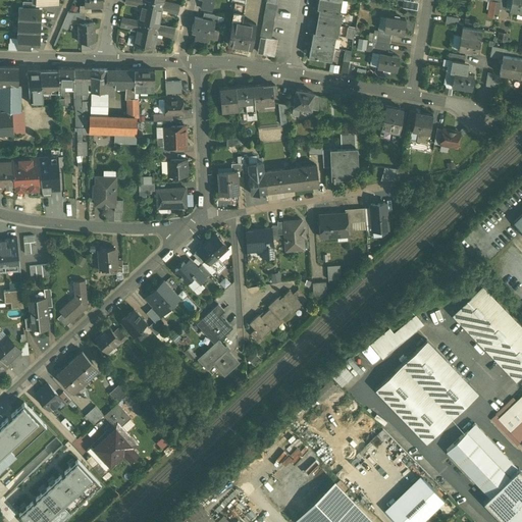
[(136,0),(135,4),(141,6),(138,20),(148,22),(152,0),(136,0)]
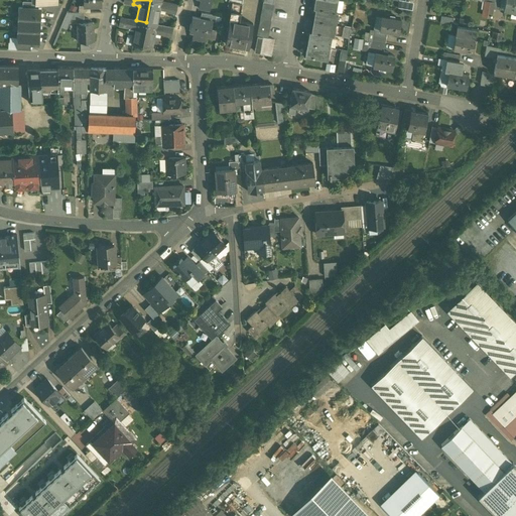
[(160,2),(152,0),(150,0),(146,22),(156,24),(159,10),(165,11),(166,3),(160,2)]
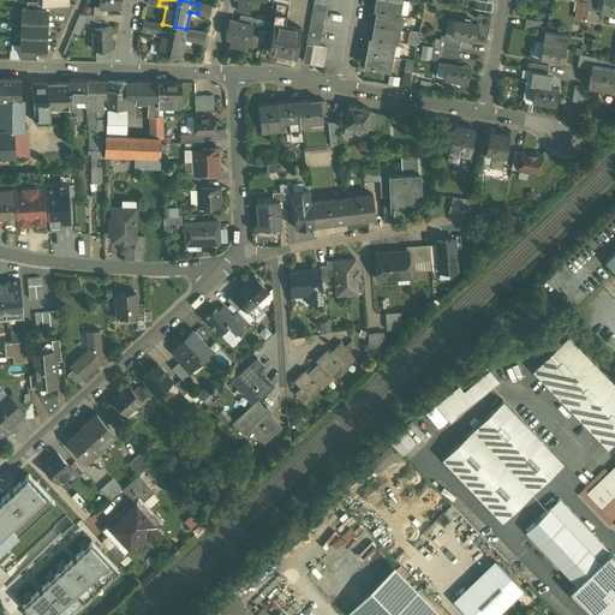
[(402,0),(401,0),(375,0),(374,10),(376,10),(400,15),(400,13),(402,0)]
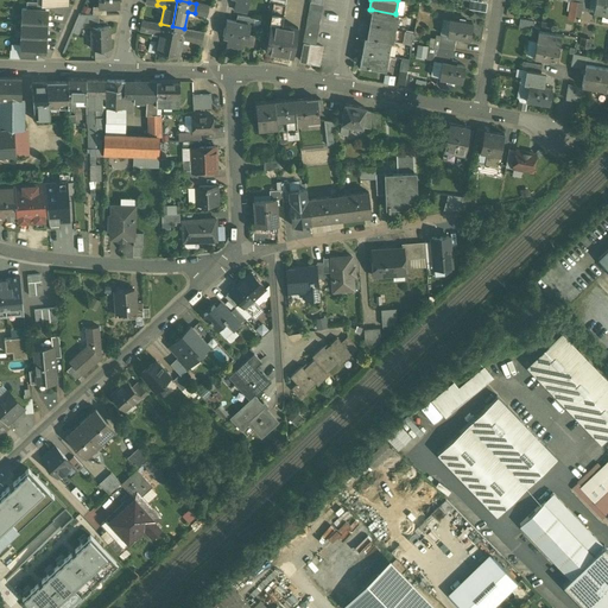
[(469,0),(468,8),(486,12),(487,2),(473,0),(469,0)]
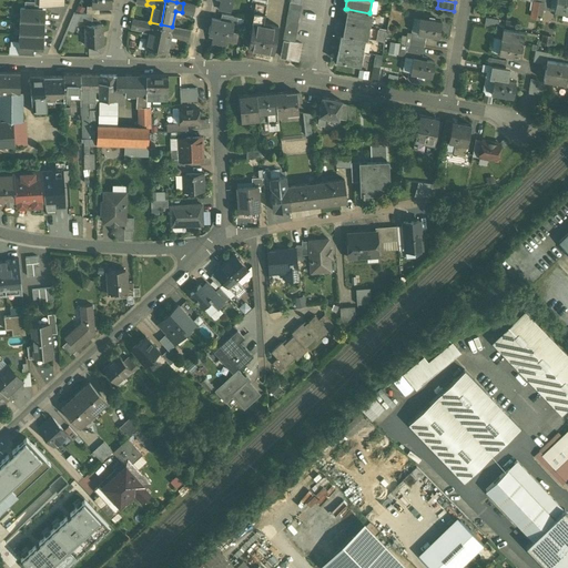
[(567,0),(555,0),(554,10),(567,12),(567,0)]
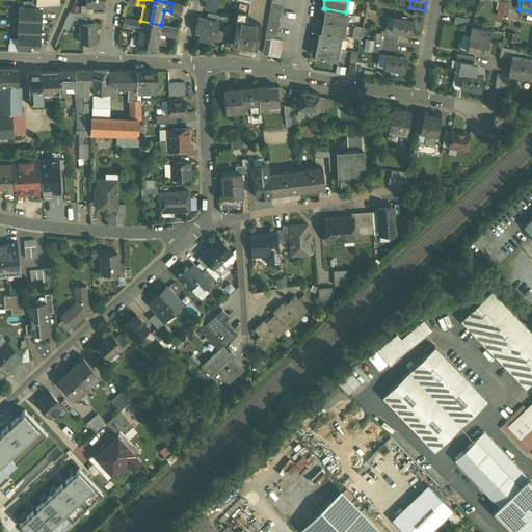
[(216,4),(206,2),(205,8),(215,10),(216,4)]
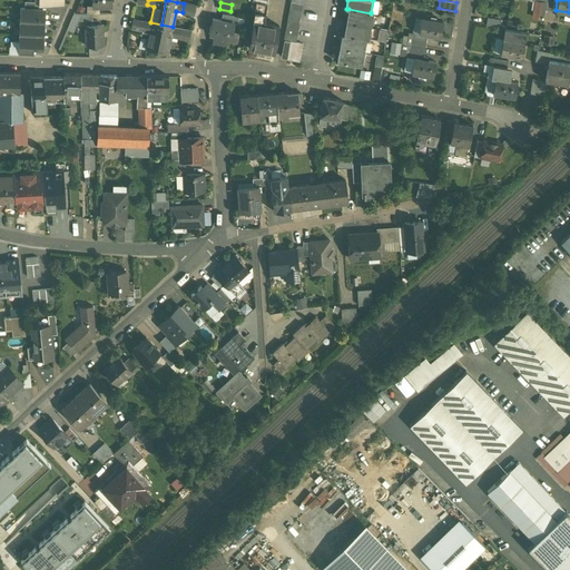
[(266,5),(256,2),(248,48),(275,52),(279,26),(263,23),(266,5)]
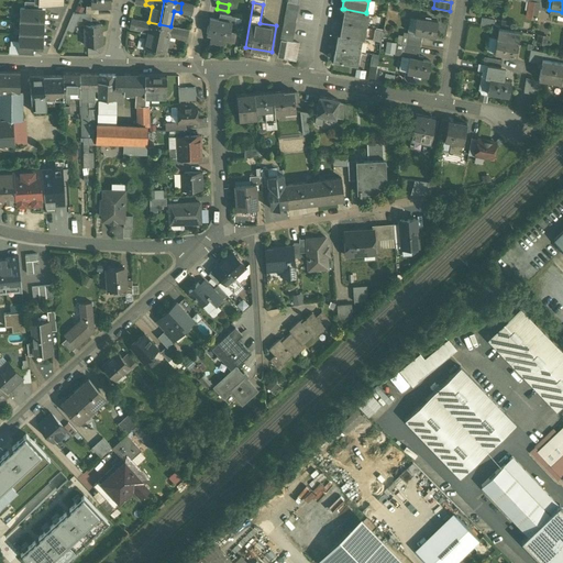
[(194,6),(181,3),(180,12),(191,14),(194,6)]
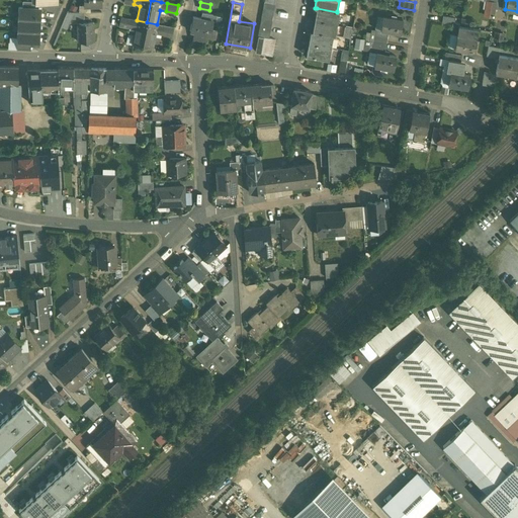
[(495,7),(488,6),(486,5),(484,15),(493,16),(495,8),(495,7)]
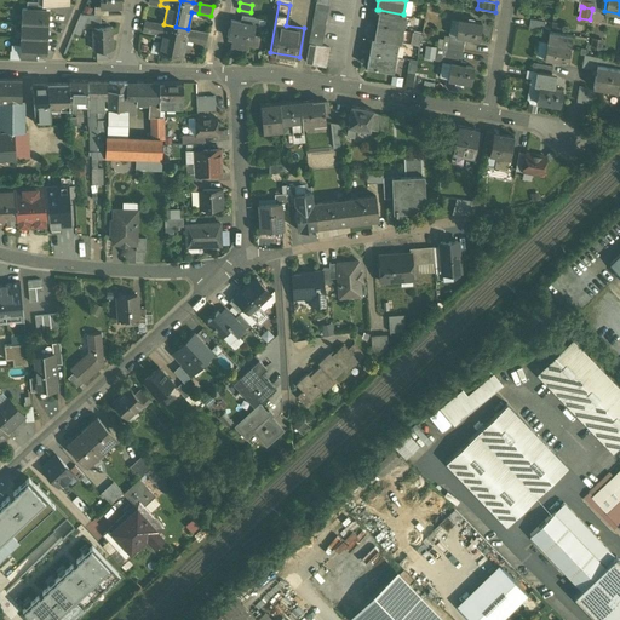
[(27,9),(22,9),(22,23),(49,24),(49,10),(46,10),(27,9)]
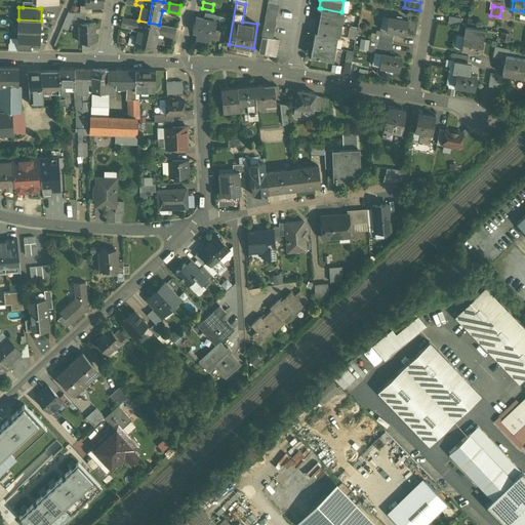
[(341,12),(321,8),(319,21),(341,25),(344,12),(341,11),(341,12)]
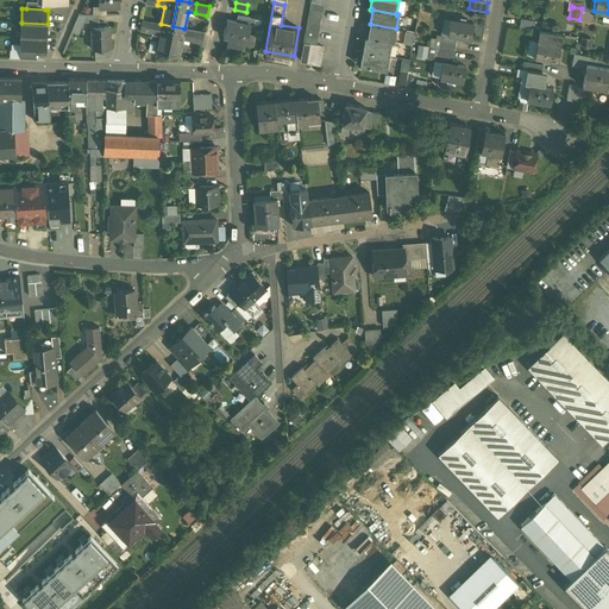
[(93,14),(80,14),(76,25),(81,26),(82,23),(99,23),(99,14),(93,14)]
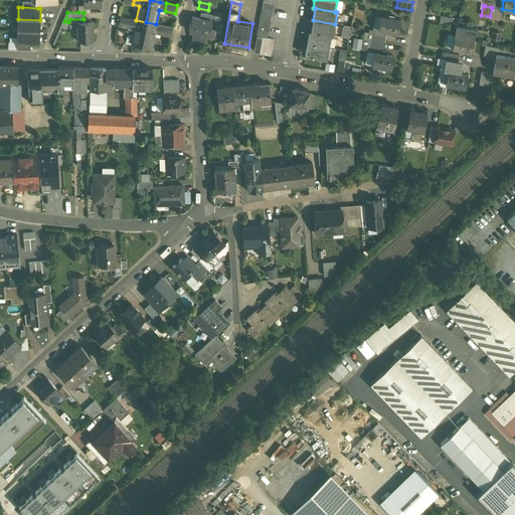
[(214,15),(200,12),(199,18),(211,21),(213,22),(214,15)]
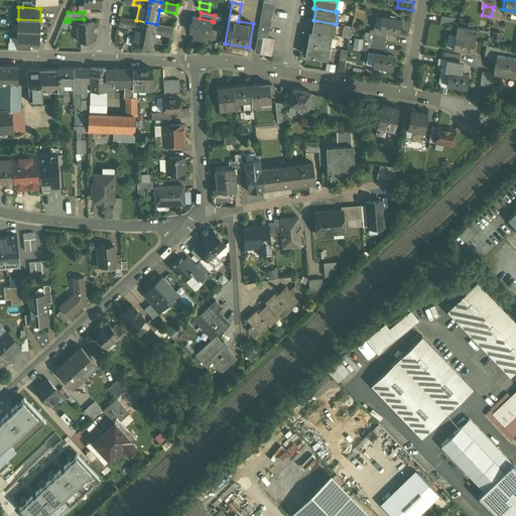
[(453,17),(440,15),(439,22),(452,24),(453,17)]
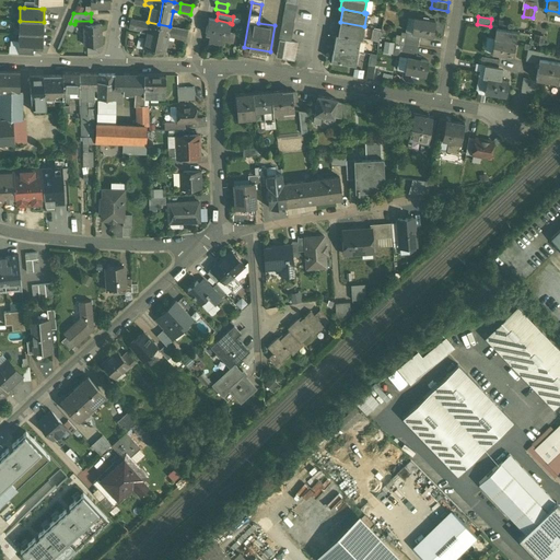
[(434,21),(413,18),(411,31),(411,32),(420,34),(432,36),(434,21)]
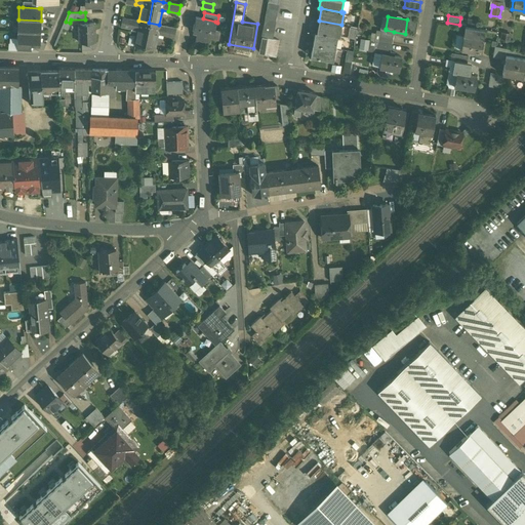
[(132,19),(122,17),(120,26),(130,28),(132,19)]
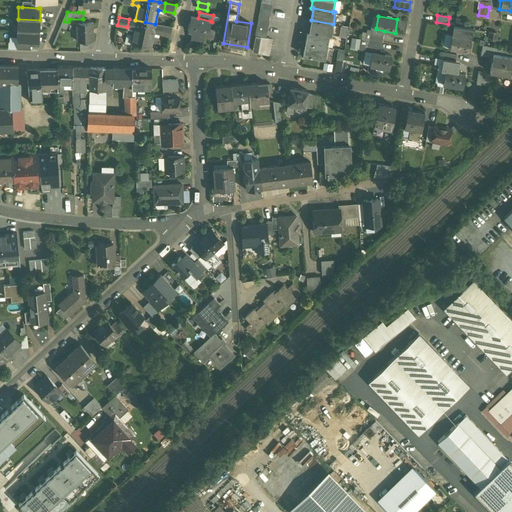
[(198,18),(190,17),(187,31),(192,31),(189,42),(200,44),(202,36),(203,29),(205,30),(205,29),(208,29),(210,21),(198,18)]
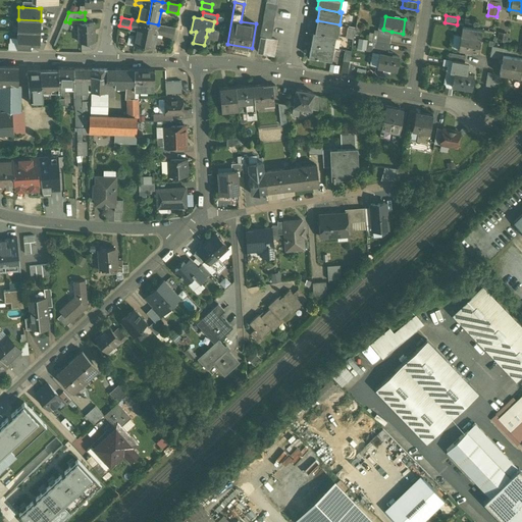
[(41,20),(18,19),(17,32),(40,33),(41,20)]
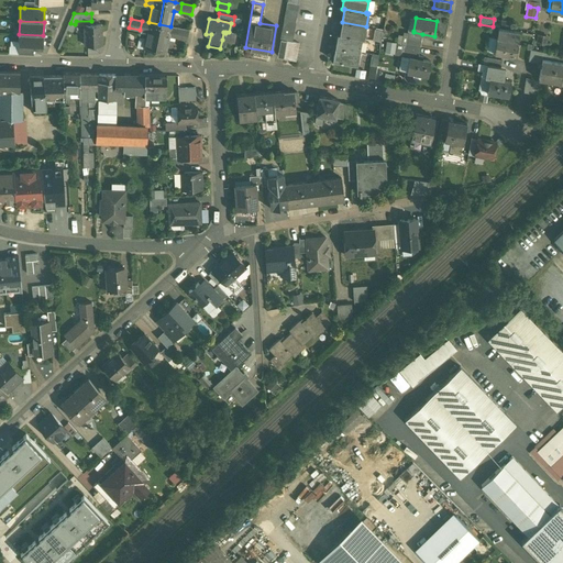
[(148,22),(142,21),(140,30),(147,31),(143,48),(154,51),(159,24),(148,22)]
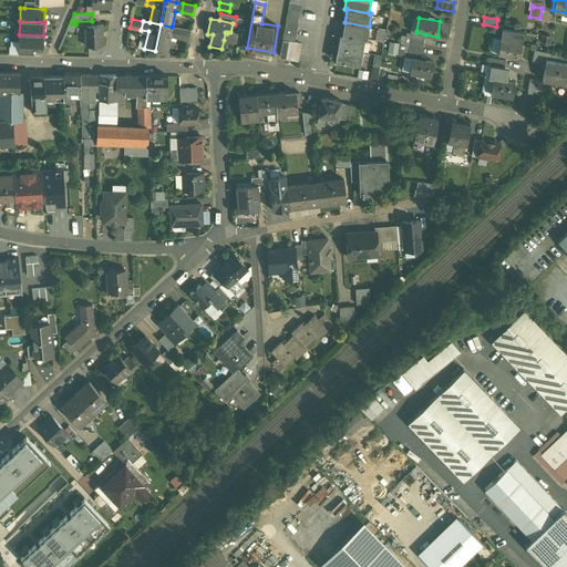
[(369,27),(344,22),(342,34),(342,35),(364,39),(364,40),(367,40),(369,27)]
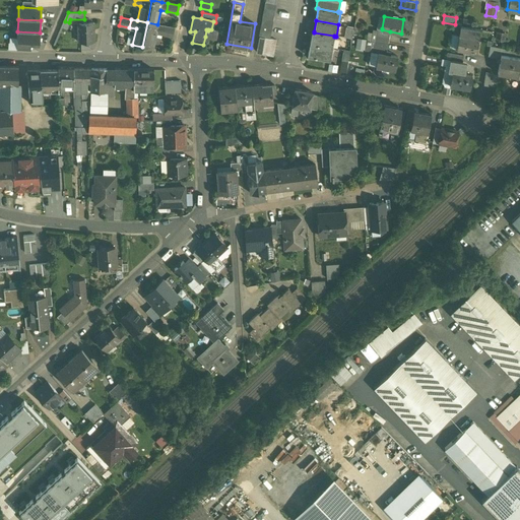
[(157,24),(147,22),(142,47),(152,49),(155,33),(161,34),(164,26),(157,24)]
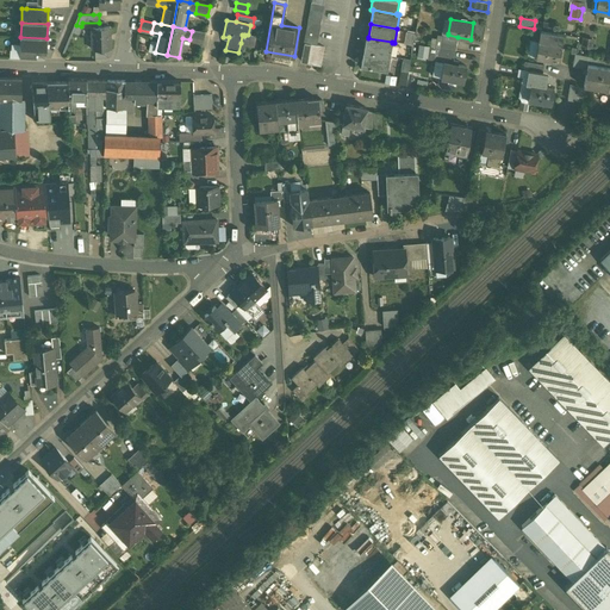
[(110,49),(110,27),(92,27),(93,49),(110,49)]
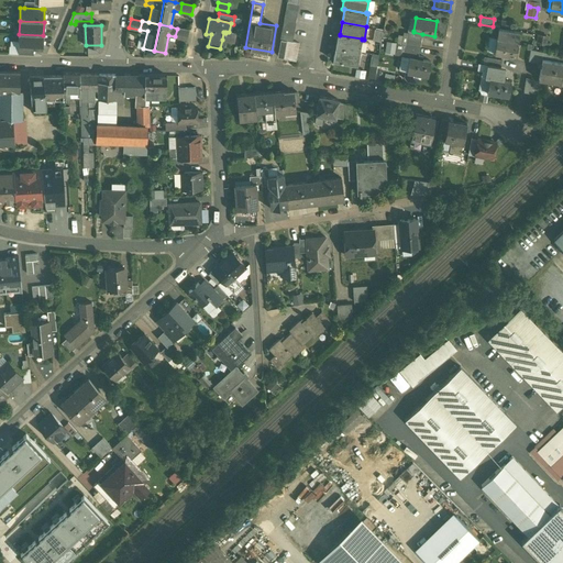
[(519,31),(497,28),(494,53),(515,56),(519,31)]
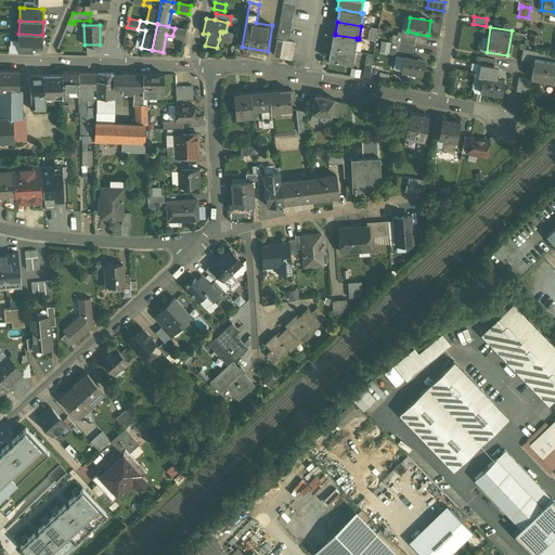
[(185,30),(175,28),(172,36),(183,39),(185,30)]
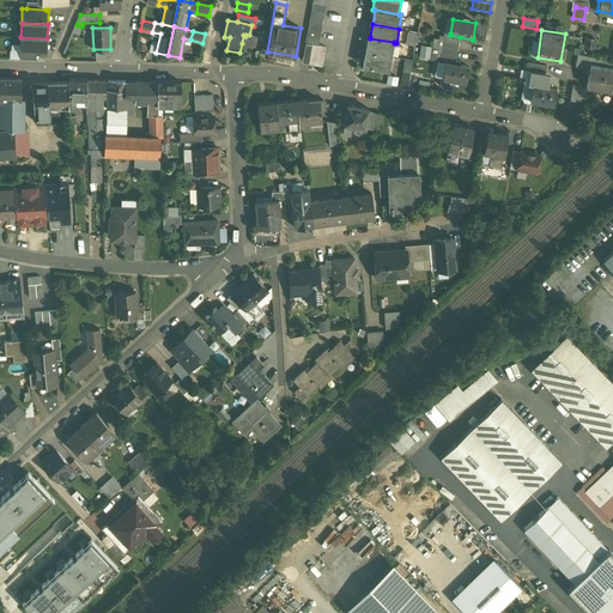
[(406,42),(414,43),(416,32),(407,31),(406,42)]
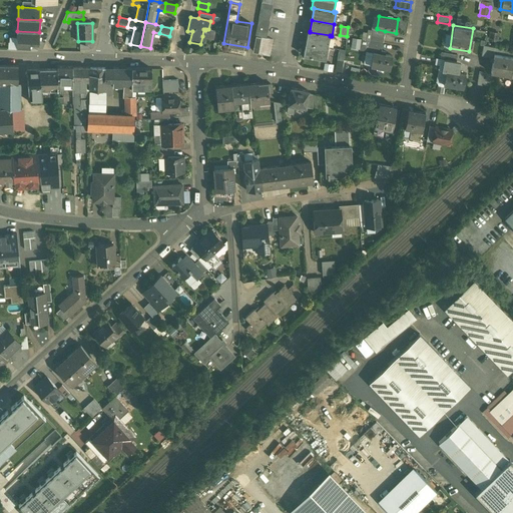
[(208,29),(205,29),(205,30),(203,29),(202,36),(212,38),(214,30),(208,29)]
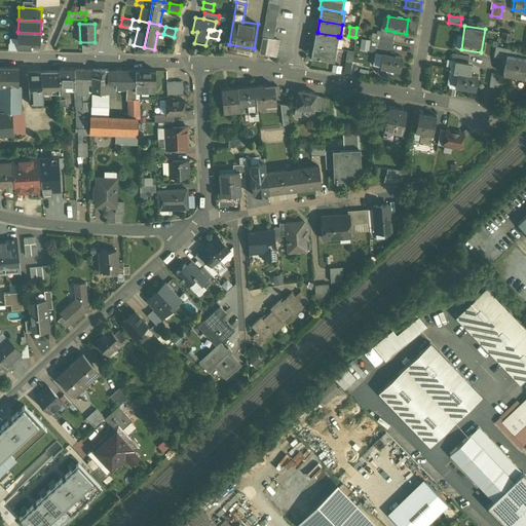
[(40,33),(17,32),(16,44),(31,45),(40,46),(40,33)]
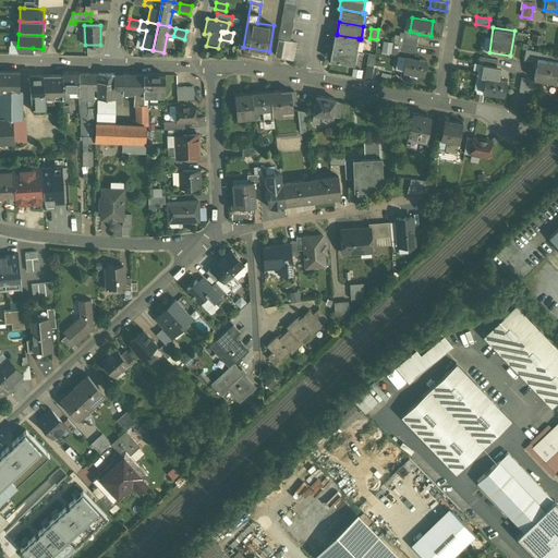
[(359,38),(337,35),(337,34),(335,34),(332,47),(356,51),(359,39),(359,38)]
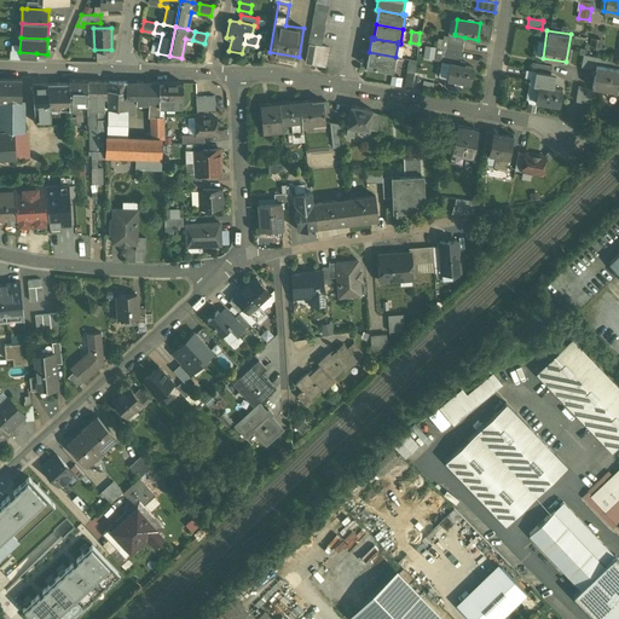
[(449,40),(439,38),(437,46),(447,48),(449,40)]
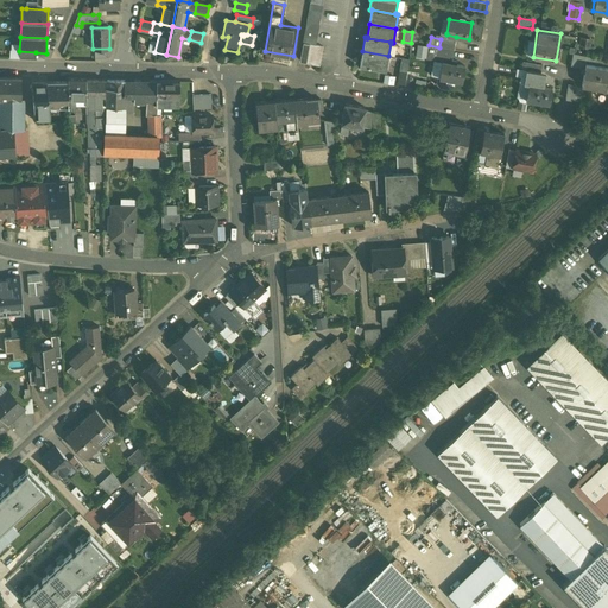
[(455,42),(441,39),(439,48),(453,50),(454,50),(455,42)]
